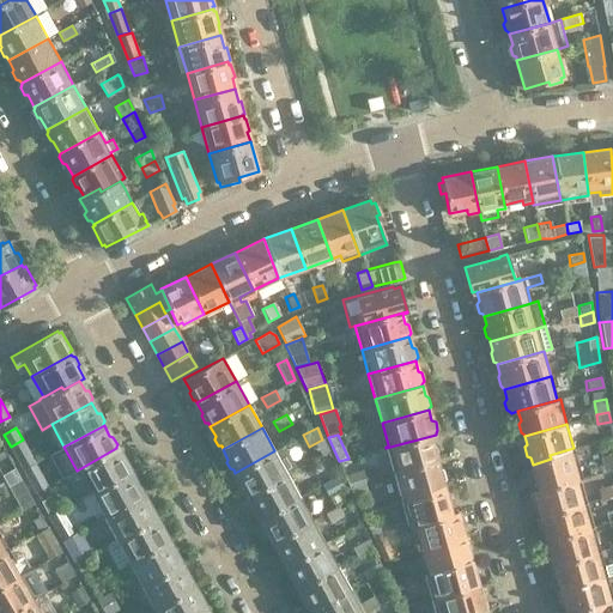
[(436,435),(386,448),(393,473),(436,461),(436,459),(438,456),(436,448),(432,447),(430,437),(436,435)]
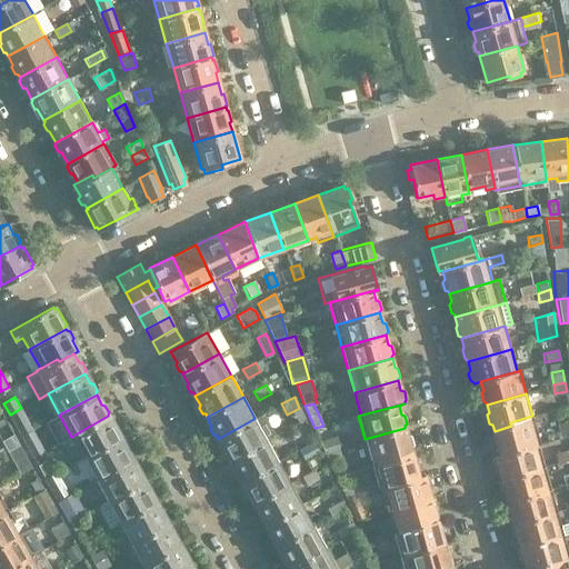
[(32,428),(21,408),(10,415),(21,433),(32,428)]
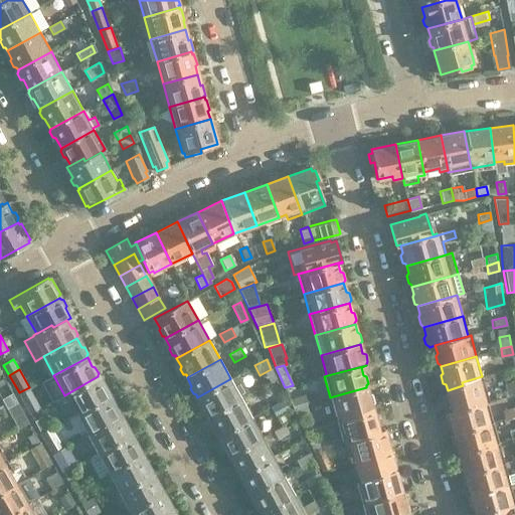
[(230,378),(229,379),(197,397),(202,405),(201,407),(204,413),(207,414),(208,415),(240,398),(241,397),(248,393),(238,374),(230,378)]
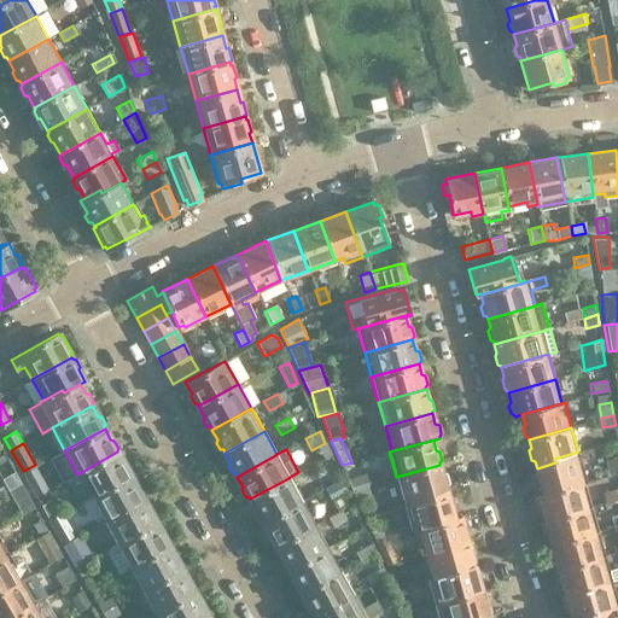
[(69,479),(64,482),(69,490),(74,488),(82,483),(91,497),(130,476),(129,473),(130,470),(127,464),(123,464),(117,452),(77,474),(69,479)]
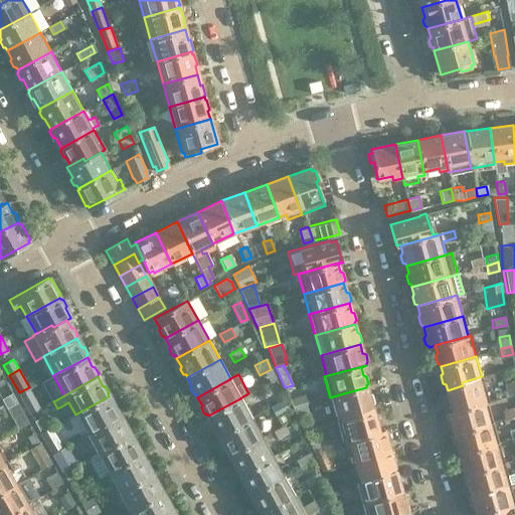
[(463,385),(448,390),(449,392),(447,394),(449,401),(452,403),(454,410),(449,412),(486,401),(489,401),(482,376),(462,382),(463,385)]
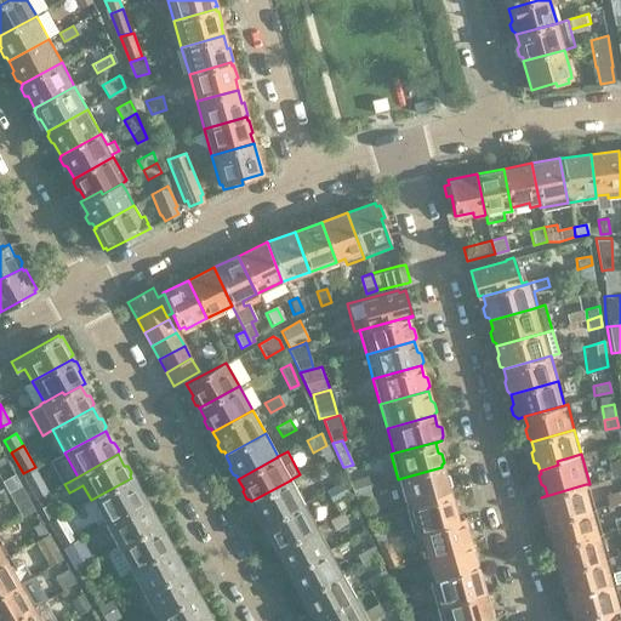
[(610,478),(620,474),(620,459),(607,462),(610,478)]
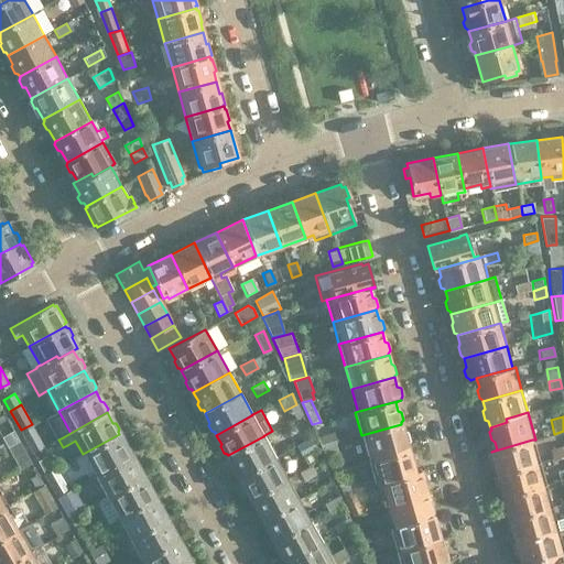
[(293,433),(306,426),(301,418),(289,424),(293,433)]
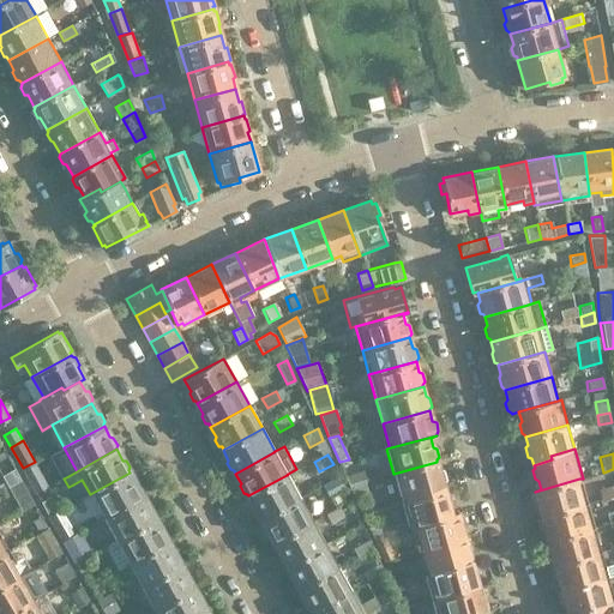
[(437,462),(393,474),(402,503),(421,498),(420,493),(444,486),(443,483),(445,480),(443,471),(440,470),(437,462)]
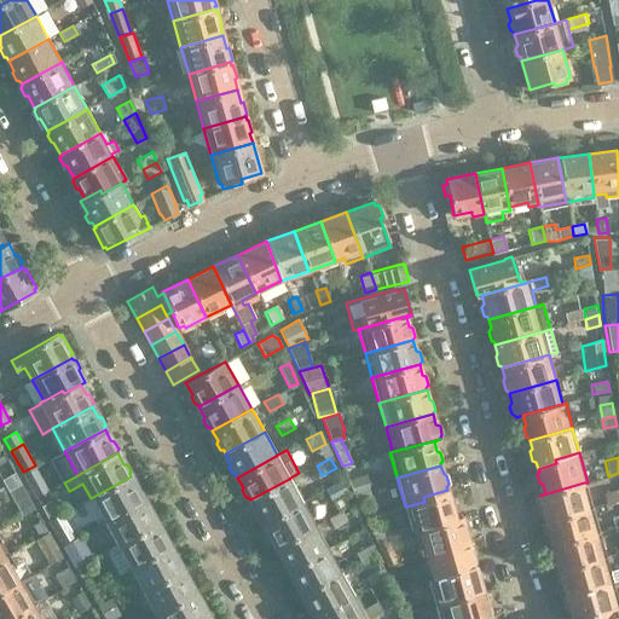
[(11,491),(22,485),(15,472),(4,478),(11,491)]
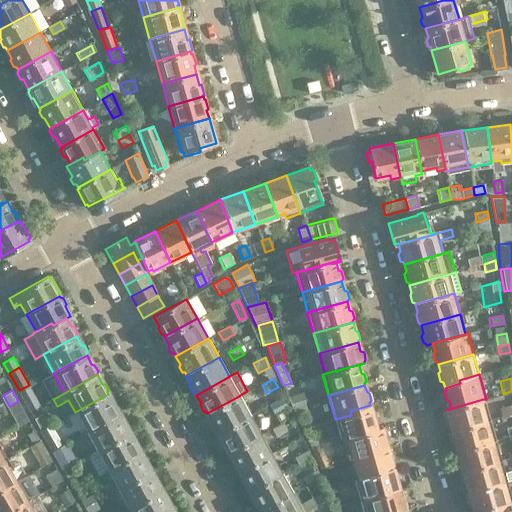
[(23,399),(30,411),(39,406),(32,394),(23,399)]
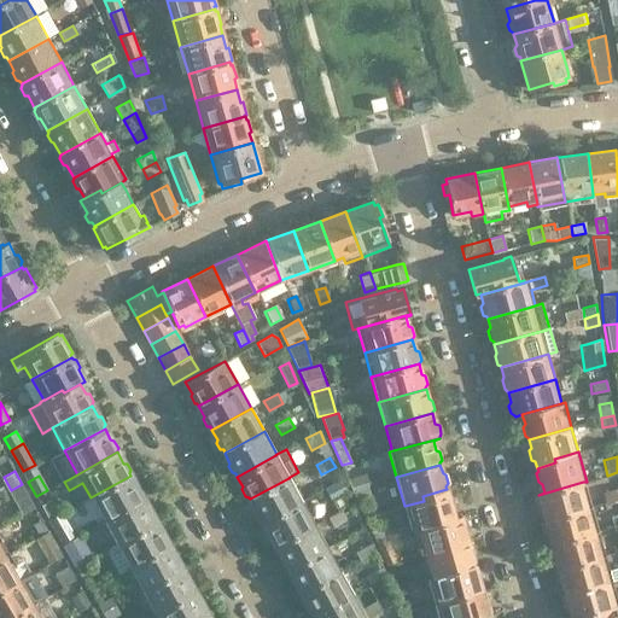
[(130,476),(91,497),(103,520),(143,499),(141,496),(144,494),(140,488),(136,487),(130,476)]
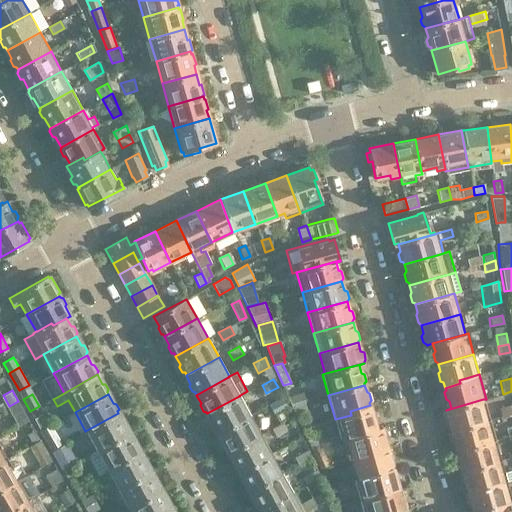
[(301,394),(288,397),(292,405),(304,401),(301,394)]
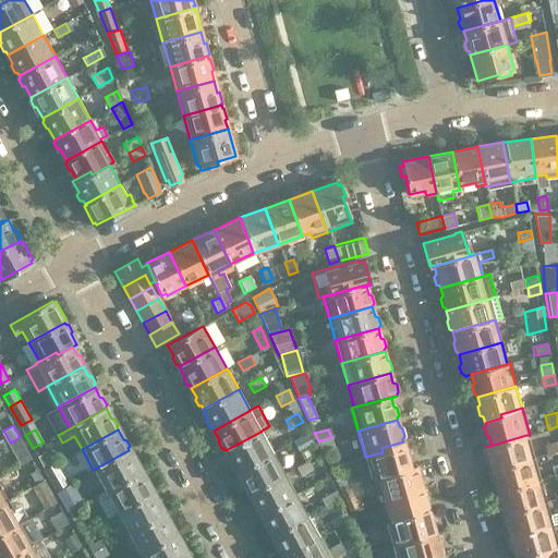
[(261,432),(226,450),(230,460),(229,463),(232,469),(235,470),(237,472),(273,452),(262,431),(261,432)]
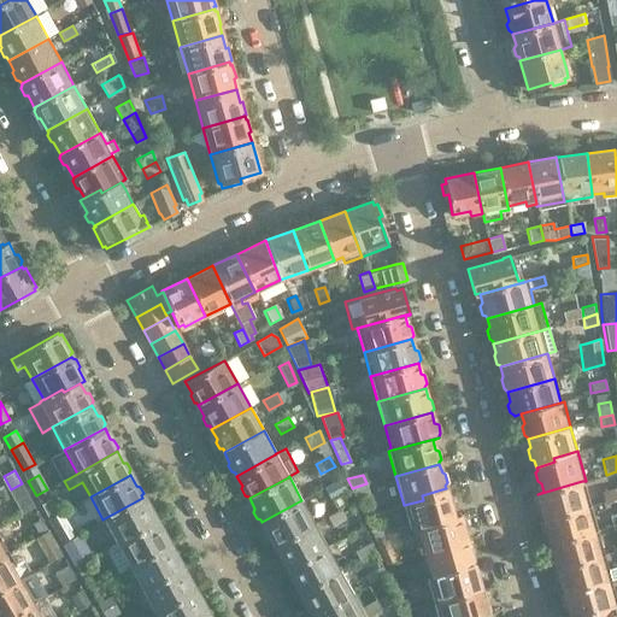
[(341,479),(324,488),(330,500),(347,491),(341,479)]
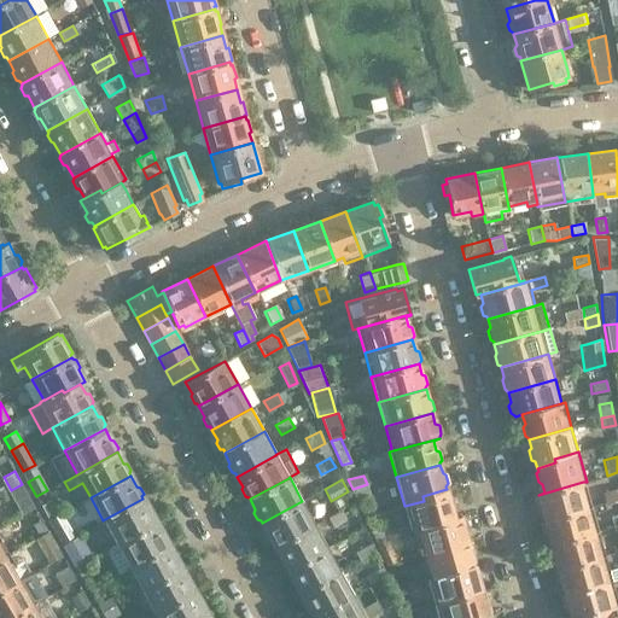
[(583,482),(538,495),(537,495),(537,496),(536,499),(538,507),(541,508),(543,519),(590,507),(584,483),(583,483),(583,482)]
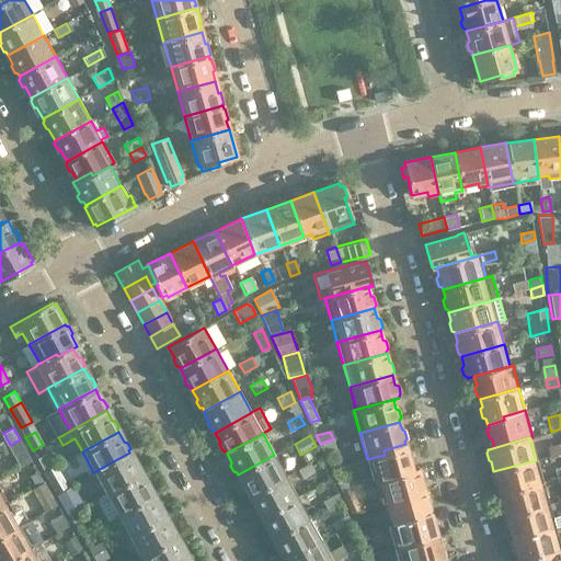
[(32,460),(20,439),(9,446),(21,467),(32,460)]
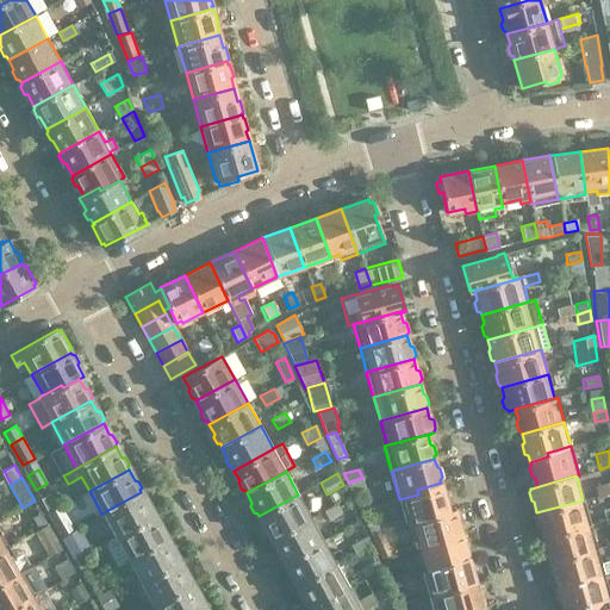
[(362,478),(348,483),(352,495),(366,489),(362,478)]
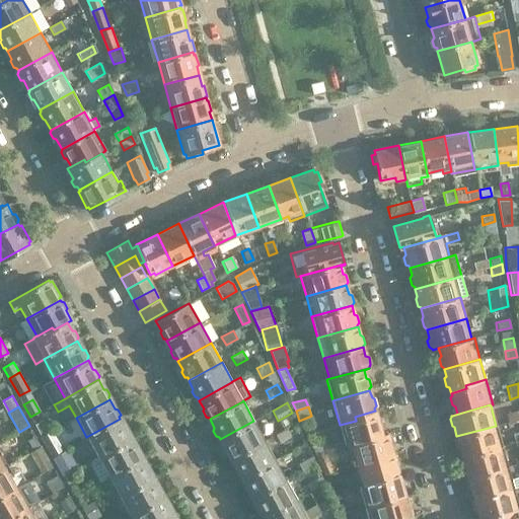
[(518,409),(506,413),(507,417),(508,423),(514,421),(518,419),(518,409)]
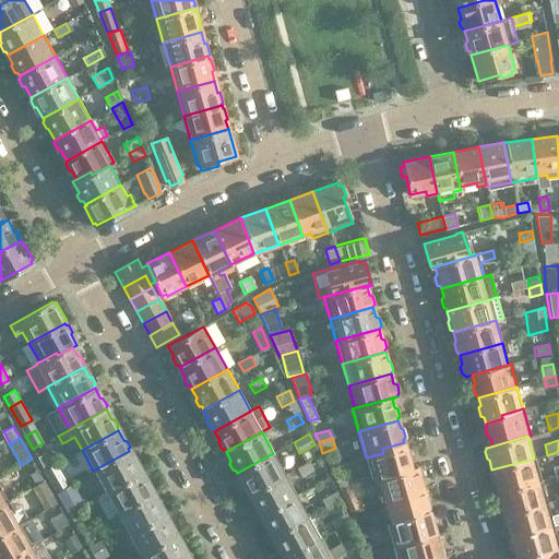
[(404,442),(382,449),(383,453),(366,458),(371,480),(418,468),(417,467),(412,468),(409,460),(411,458),(408,450),(406,448),(404,442)]
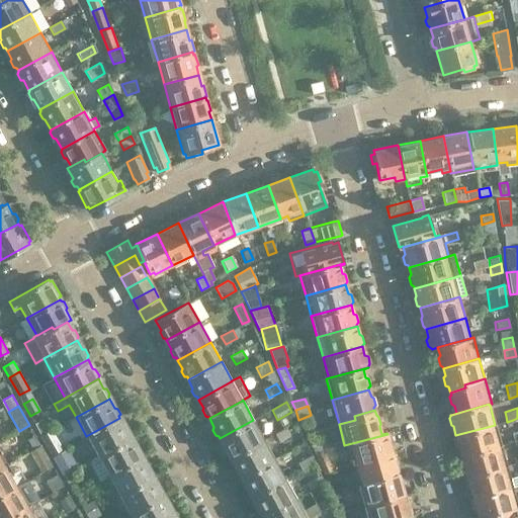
[(34,423),(41,435),(51,431),(44,418),(34,423)]
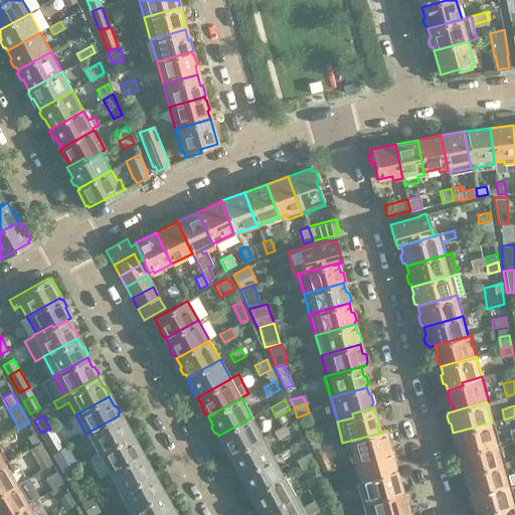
[(119,415),(86,434),(97,454),(130,436),(129,434),(130,431),(127,425),(124,424),(119,415)]
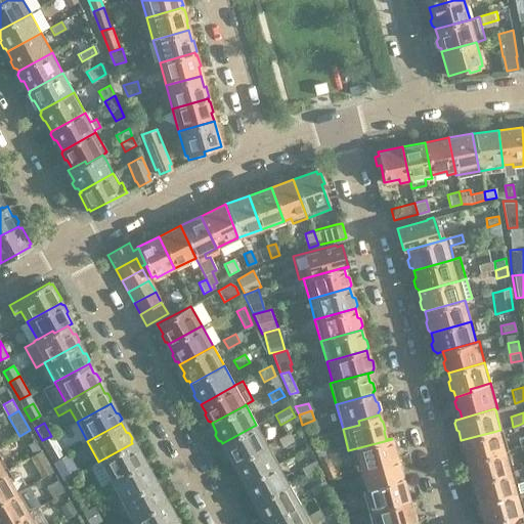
[(256,425),(222,443),(227,451),(226,455),(229,461),(232,462),(233,464),(267,444),(256,425)]
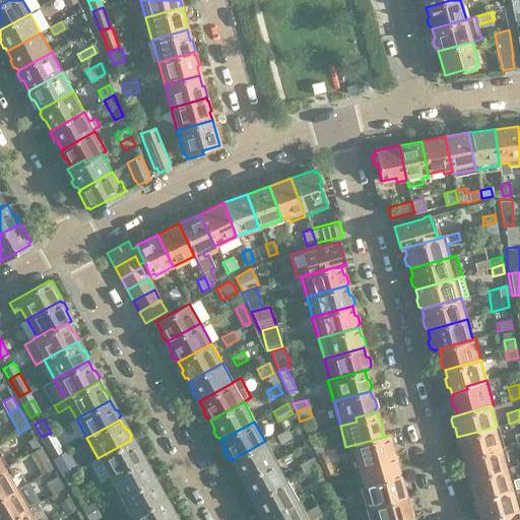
[(497,427),(457,437),(458,438),(456,441),(458,447),(460,448),(463,458),(503,447),(497,427)]
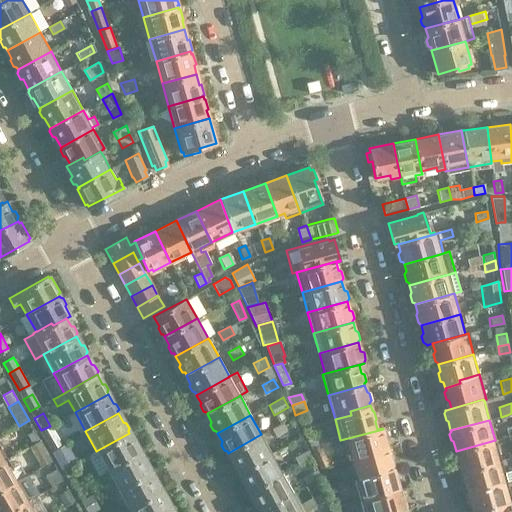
[(41,430),(52,449),(59,445),(64,443),(53,424),(50,426),(41,430)]
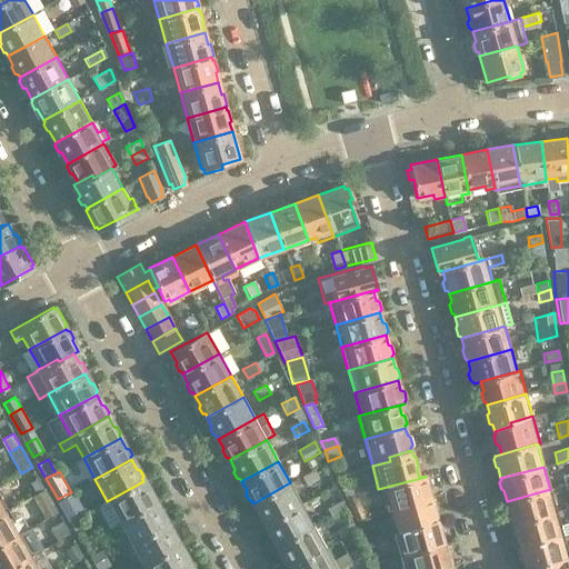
[(307,487),(319,480),(315,471),(301,477),(307,487)]
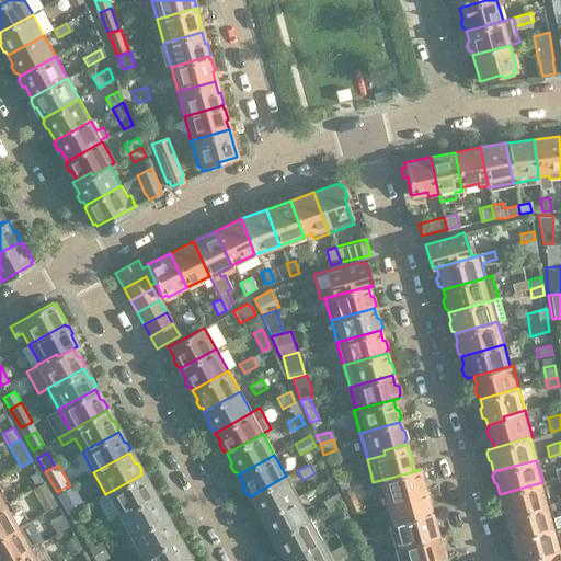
[(420,470),(377,481),(377,482),(376,482),(381,504),(425,492),(422,481),(424,479),(422,471),(420,471),(420,470)]
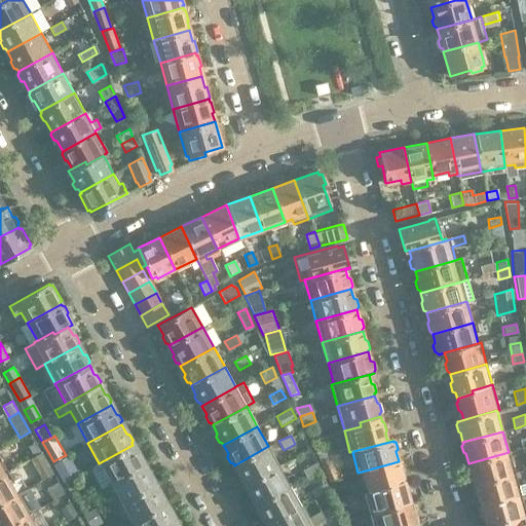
[(34,457),(41,453),(36,444),(29,448),(34,457)]
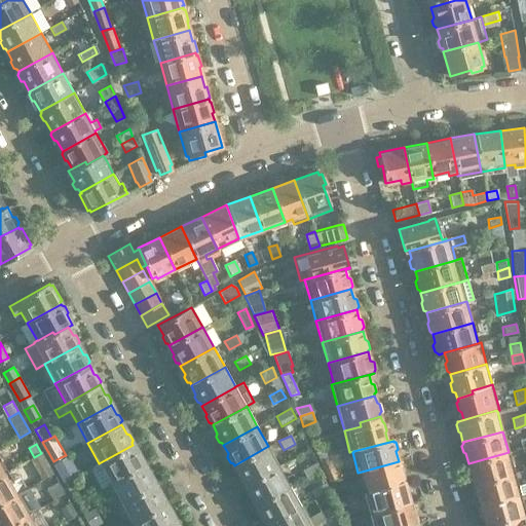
[(133,445),(99,463),(110,483),(144,464),(143,462),(144,460),(141,455),(138,454),(133,445)]
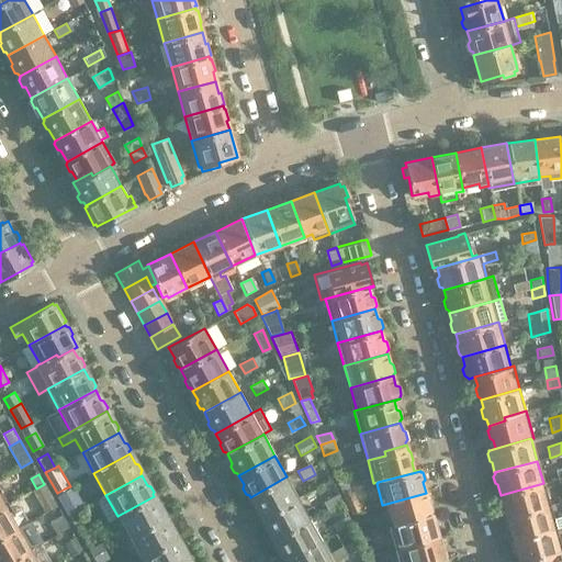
[(287,476),(250,497),(256,505),(254,508),(257,515),(260,516),(261,518),(298,498),(299,498),(287,476)]
